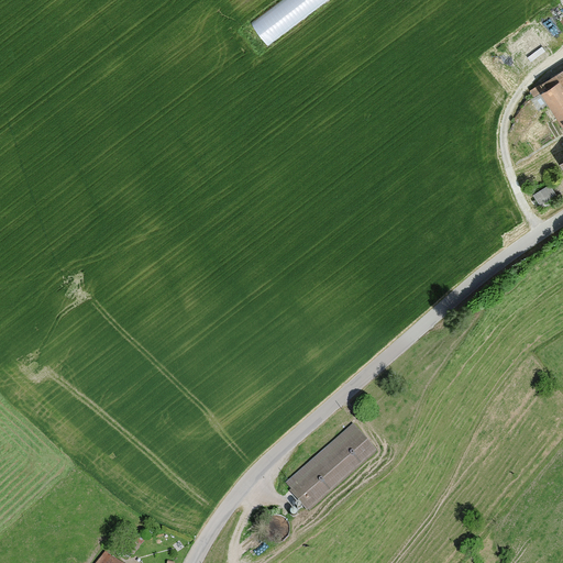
[(265,40),(321,0),(273,0),(250,18),(265,40)]
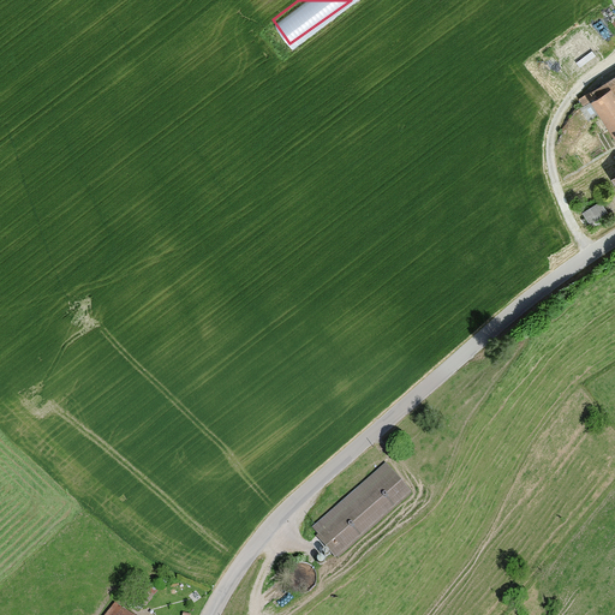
[(614,77),(578,100),(583,107),(590,102),(614,143),(614,77)]
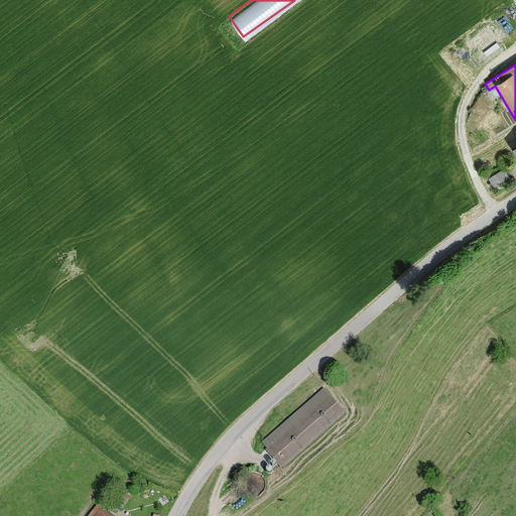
[(502,167),(490,175),(495,184),(507,176),(502,167)]
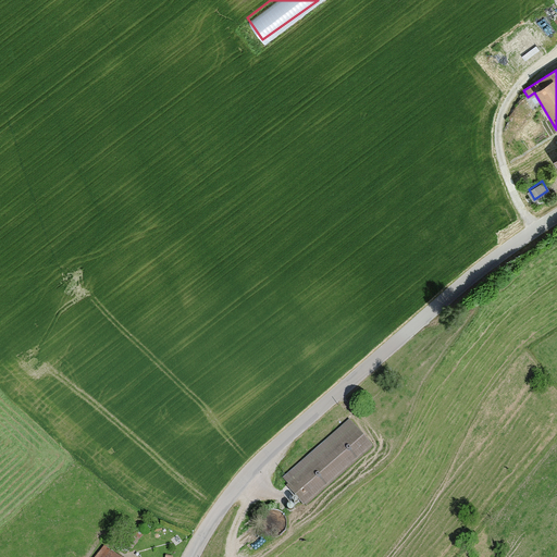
[(373,445),(349,418),(283,477),(288,483),(286,484),(305,505),(373,445)]
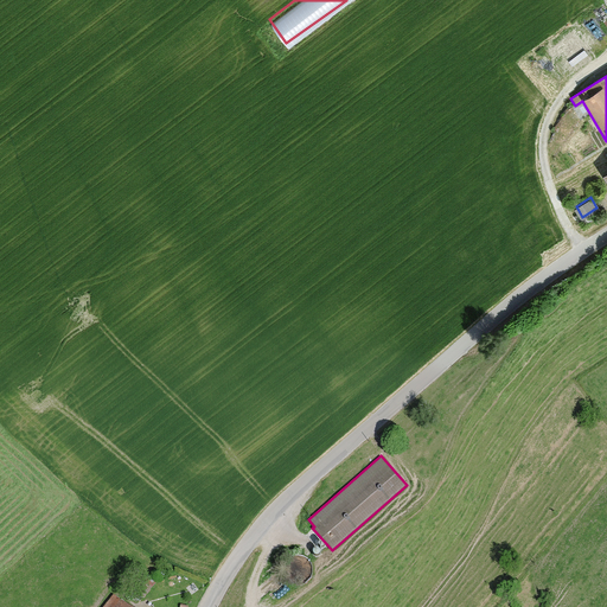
[(291,585),(296,586),(301,585),(306,582),(308,577),(310,573),(310,568),(307,563),(302,560),(298,558),(292,560),(288,562),(285,567),(283,572),(285,577),(287,581),(291,585)]
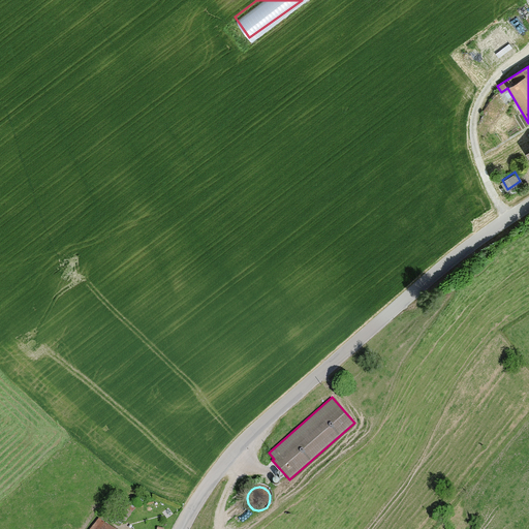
[(115,528),(99,517),(89,528),(115,528)]
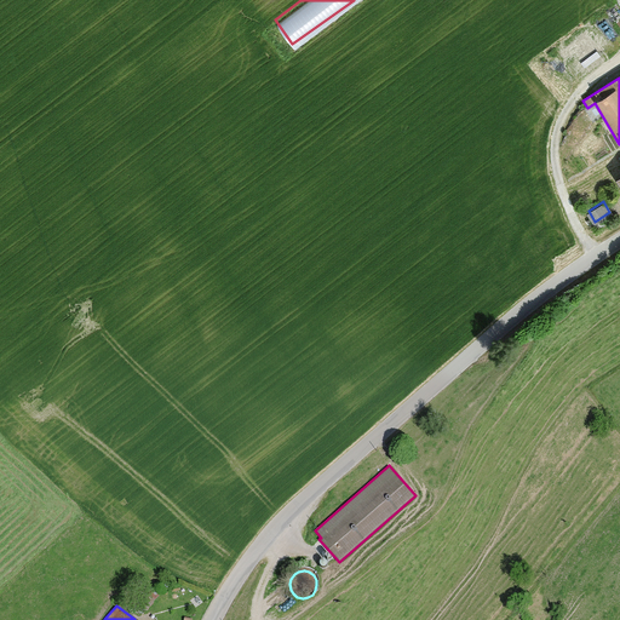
All buildings are outlined.
